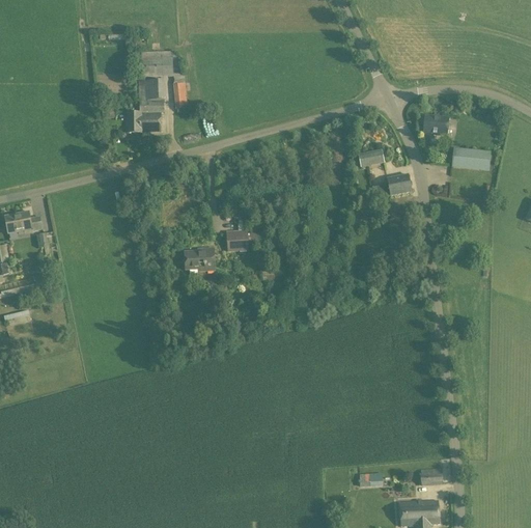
[(175,77),(173,83),(175,107),(187,106),(184,73),(182,72),(182,58),(173,50),(141,51),(142,76),(175,75),(175,77)]
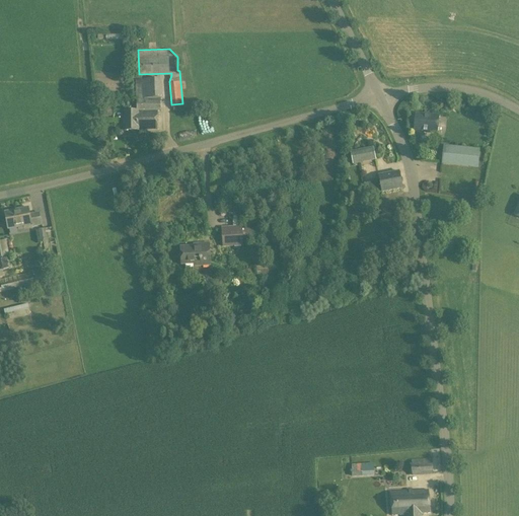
[(136,77),(137,97),(137,108),(125,109),(125,129),(139,129),(139,128),(158,128),(158,109),(161,109),(160,97),(160,76),(136,77)]
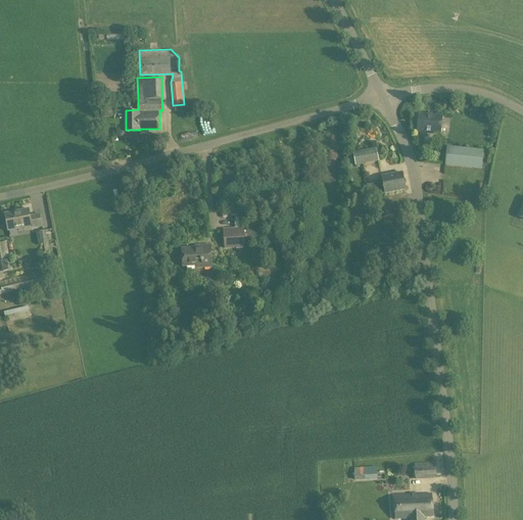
[(101,115),(114,114),(114,101),(101,101),(101,115)]
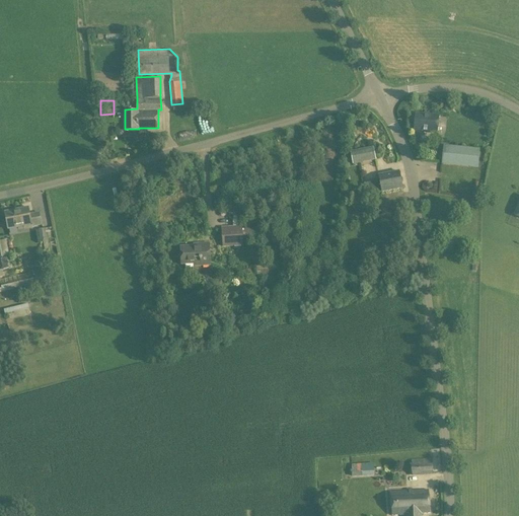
[(437,132),(439,114),(416,112),(414,129),(437,132)]
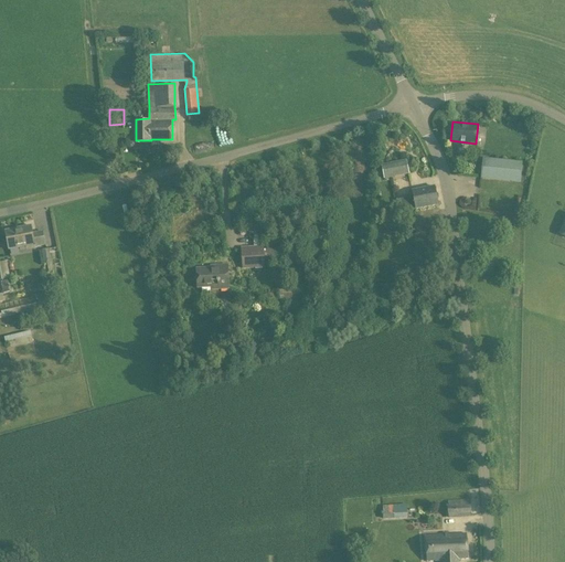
[(482,156),(480,176),(520,180),(522,159),(482,156)]
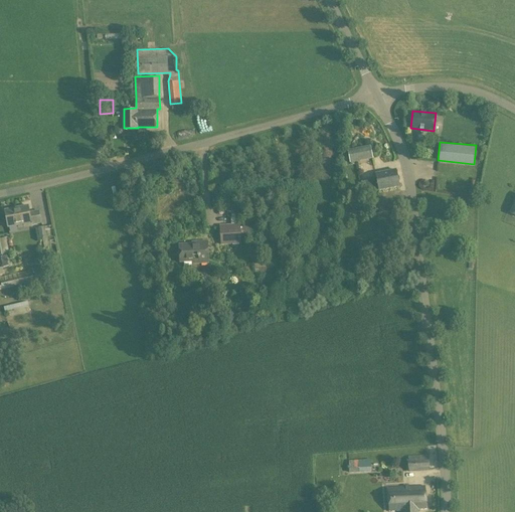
[(370,144),(347,148),(349,161),(373,156),(370,144)]
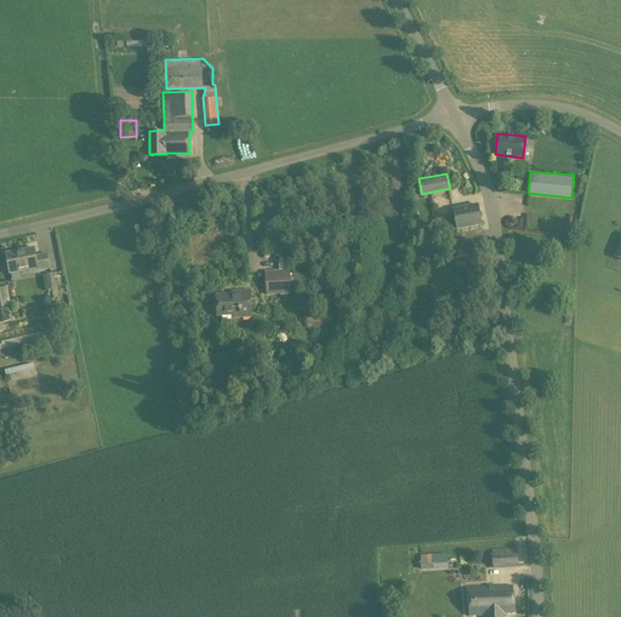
[(439,230),(457,227),(482,222),(478,203),(454,207),(455,213),(437,217),(439,230)]
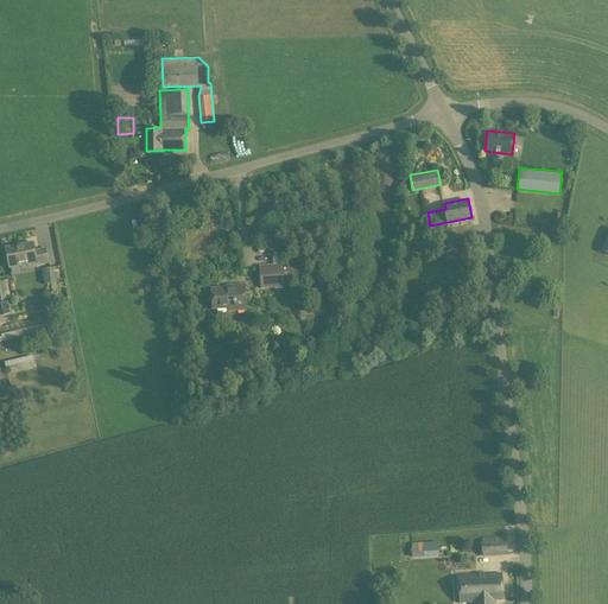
[(455,248),(451,230),(437,233),(441,250),(455,248)]
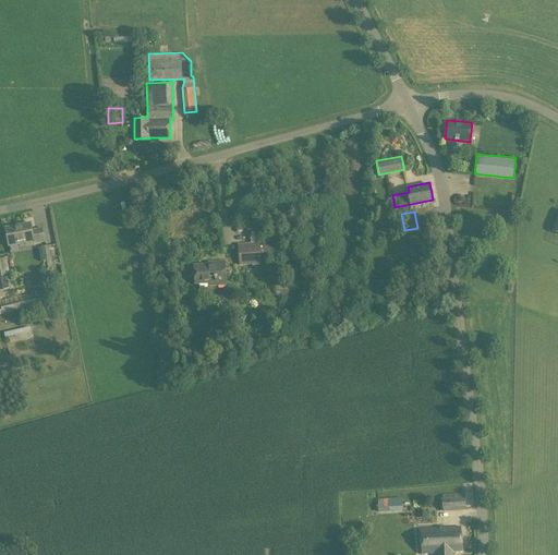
[(9,244),(25,241),(26,243),(45,240),(43,226),(33,227),(32,221),(5,226),(9,244)]
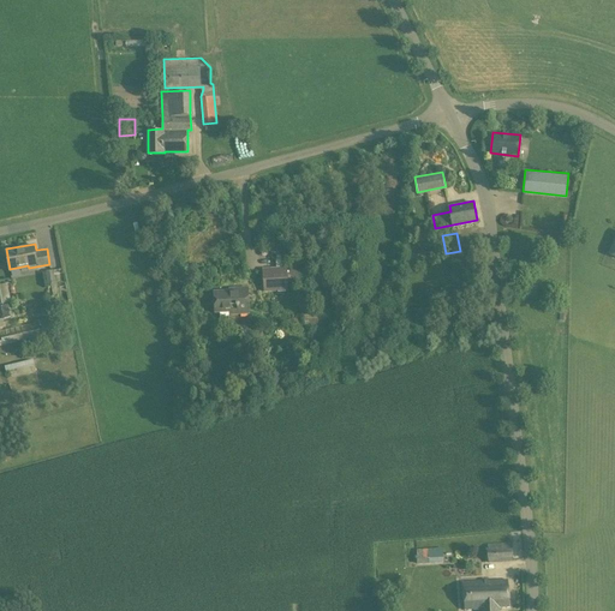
[(47,281),(57,280),(54,267),(45,269),(47,281)]
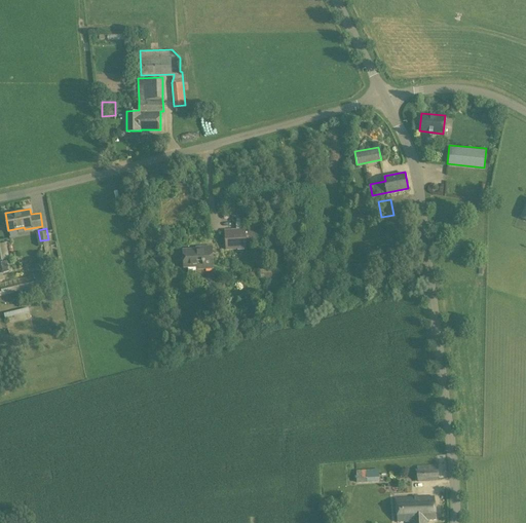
[(246,228),(225,230),(226,248),(247,247),(246,228)]
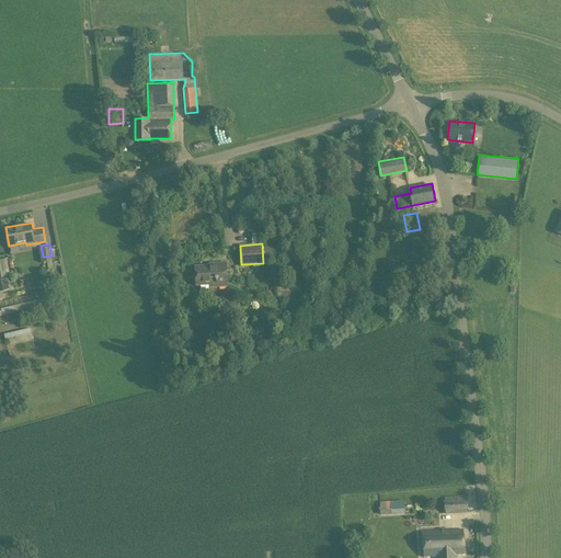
[(278,257),(278,243),(265,243),(264,257),(278,257)]
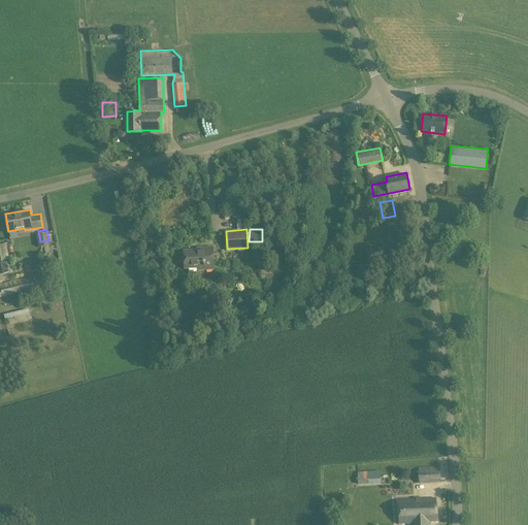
[(0,280),(4,279),(2,271),(0,271),(0,259),(0,260),(3,271),(11,269),(6,241),(0,242),(0,294),(46,284),(44,271),(0,282),(0,280)]
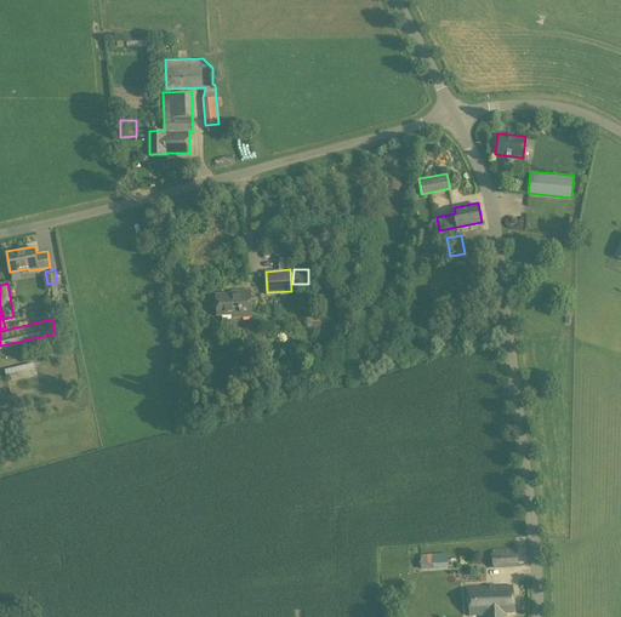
[(252,315),(251,289),(232,290),(232,292),(216,292),(217,314),(233,313),(233,315),(252,315)]
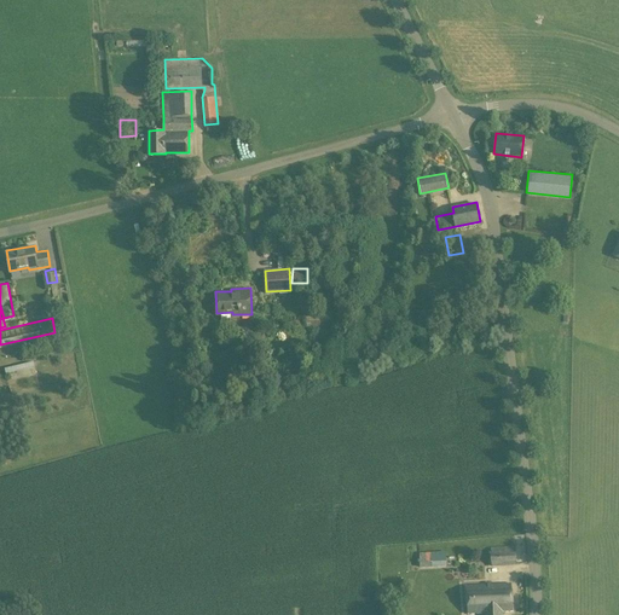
[(5,366),(7,378),(36,372),(33,359),(5,366)]
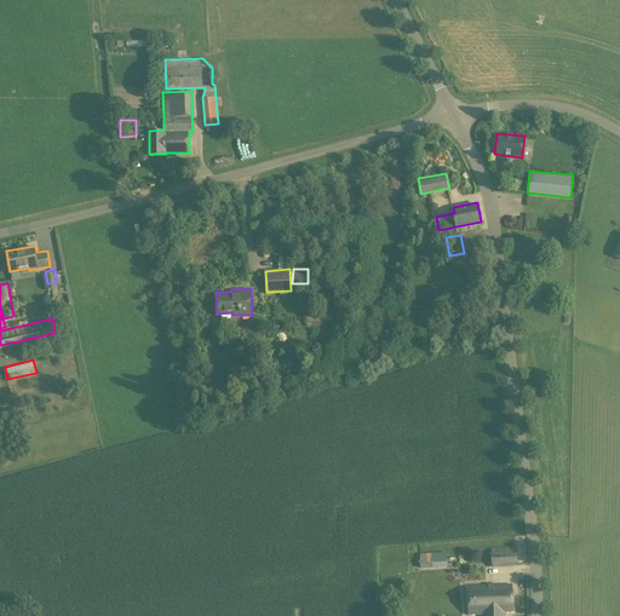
[(517,546),(491,547),(493,565),(516,564),(517,546)]
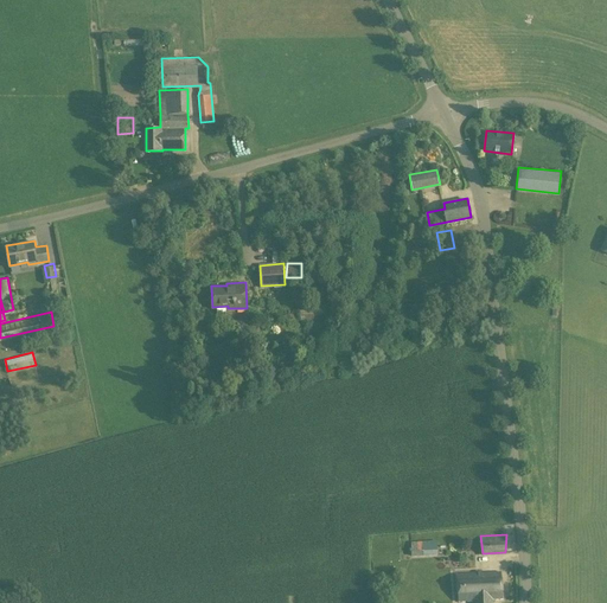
[(436,539),(410,540),(411,555),(438,553),(436,539)]
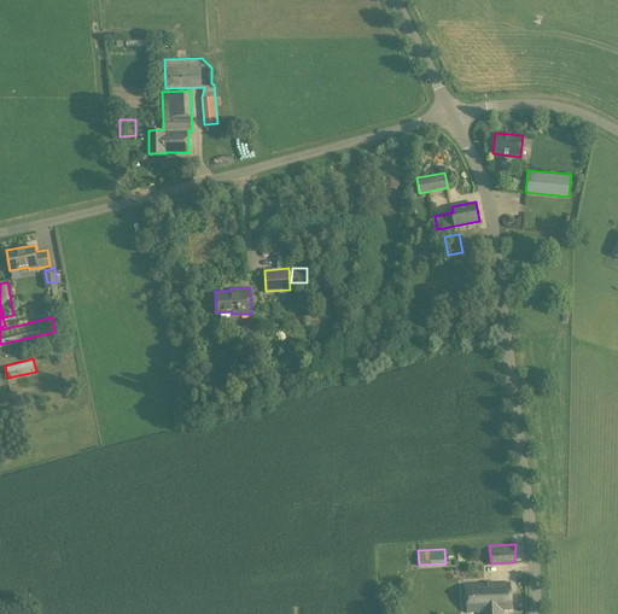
[(512,608),(511,582),(466,584),(467,610),(483,609),(482,613),(502,613),(502,608),(512,608)]
